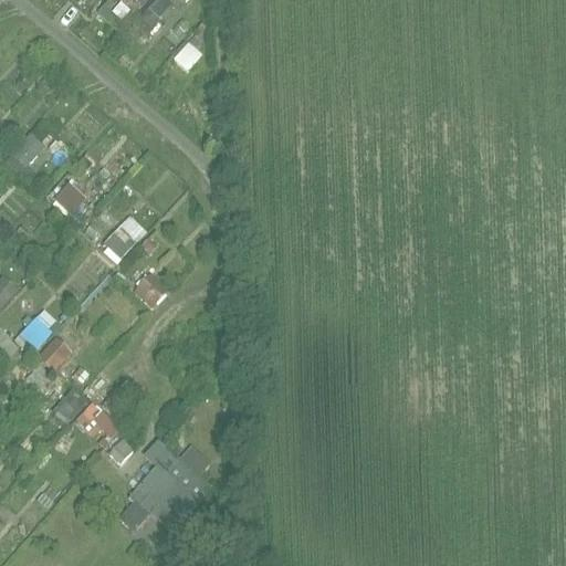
[(181,0),(157,0),(150,7),(163,20),(184,1),(181,0)]
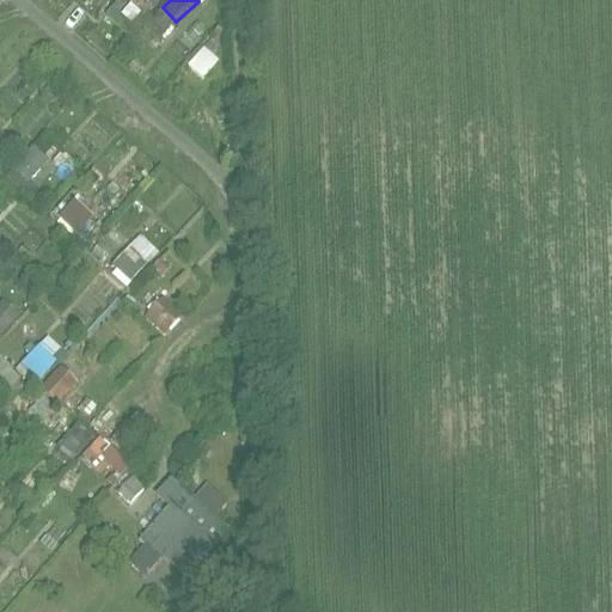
[(204,46),(188,65),(204,79),(221,60),(204,46)]
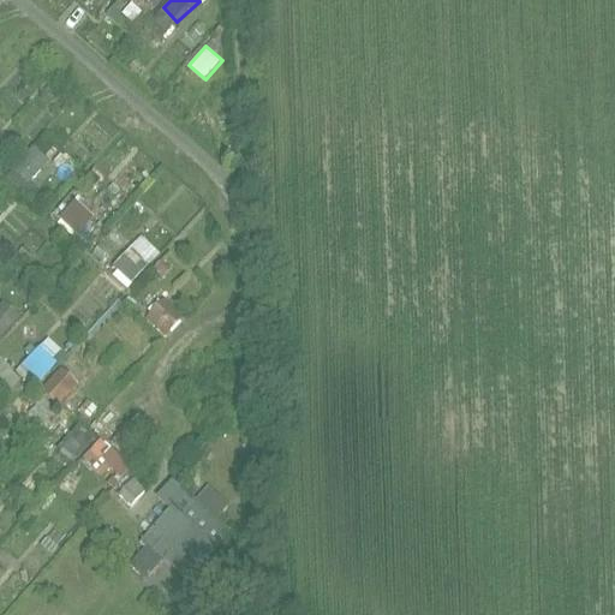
[(6,172),(22,190),(55,161),(40,144),(6,172)]
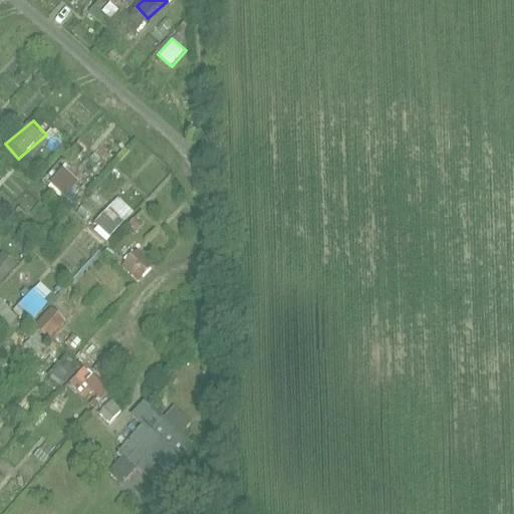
[(92,227),(107,242),(136,211),(120,197),(92,227)]
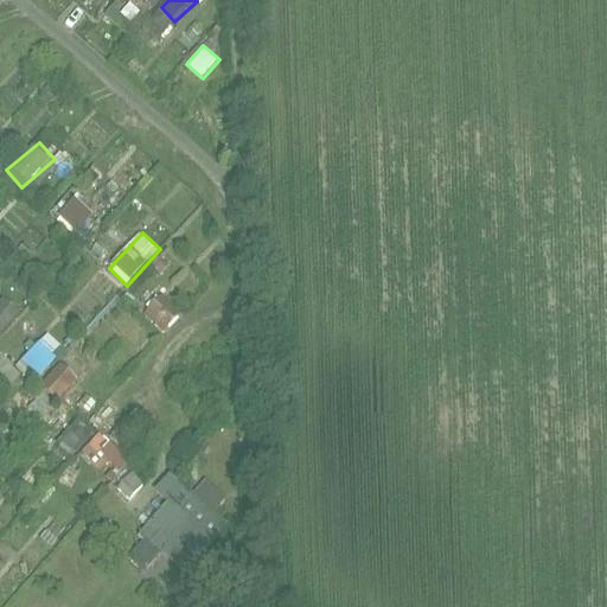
[(145,313),(165,333),(183,315),(163,295),(145,313)]
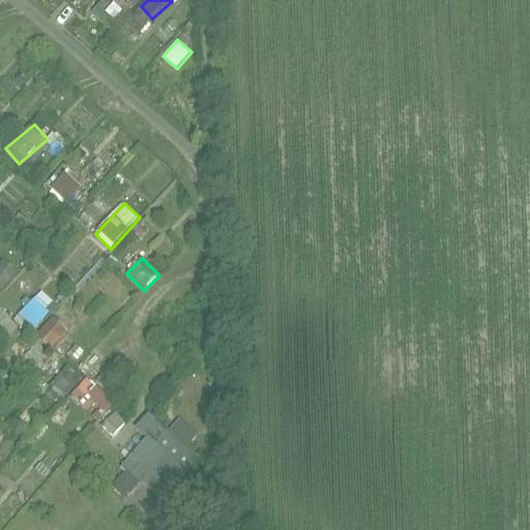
[(0,290),(18,272),(5,260),(0,265),(0,290)]
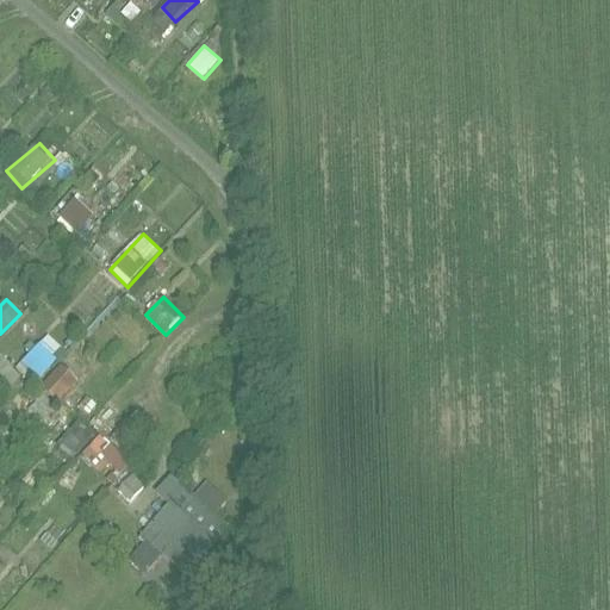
[(35,380),(66,352),(50,335),(19,363),(35,380)]
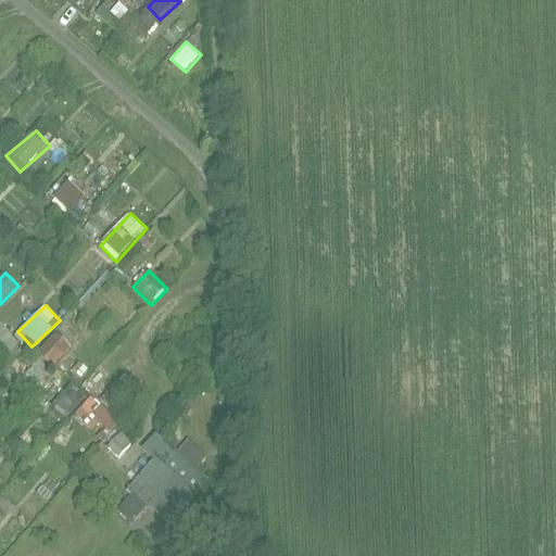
[(55,367),(72,346),(59,336),(42,356),(55,367)]
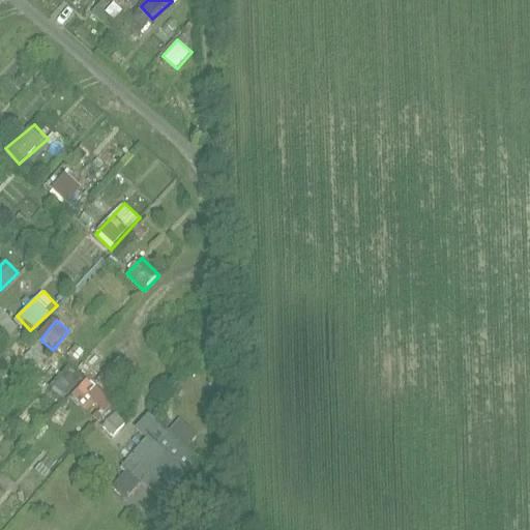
[(91,411),(108,395),(91,379),(75,394),(91,411)]
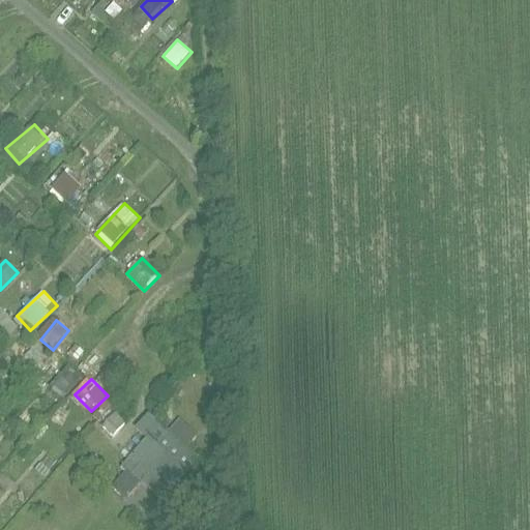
[(117,413),(104,423),(112,435),(126,423),(117,413)]
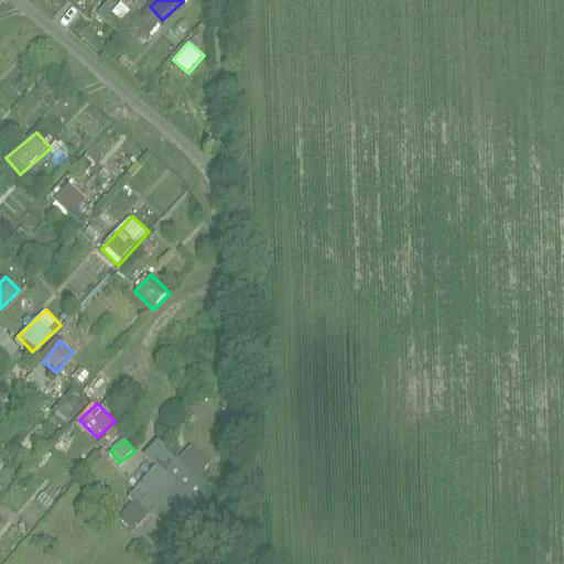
[(197,502),(155,466),(138,487),(180,522),(197,502)]
